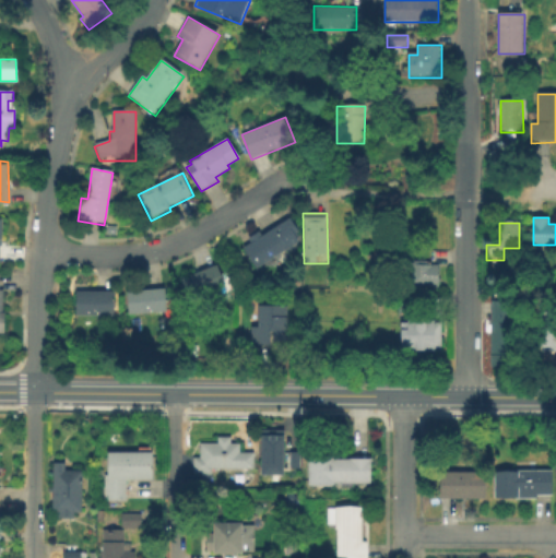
[(257,270),(243,248),(274,227),(288,248),(257,270)]
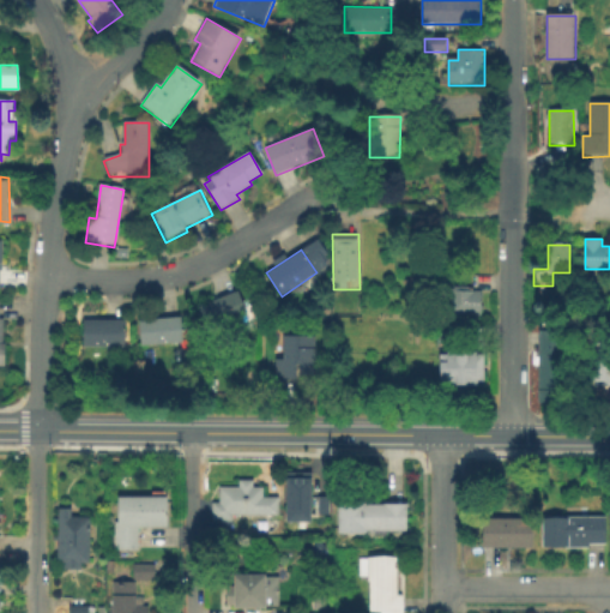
[(482,319),(450,319),(450,289),(482,289),(482,319)]
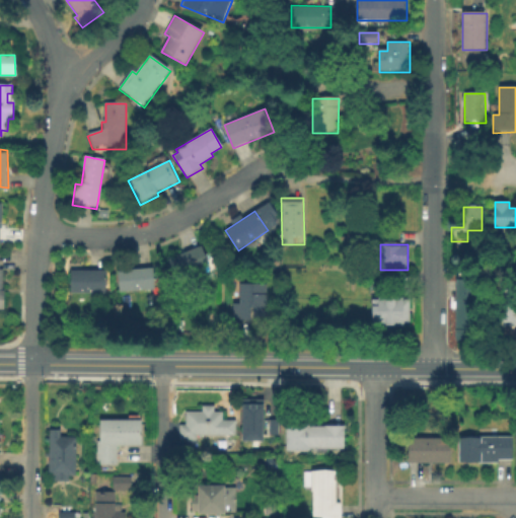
[(175,279),(167,260),(202,245),(210,265),(175,279)]
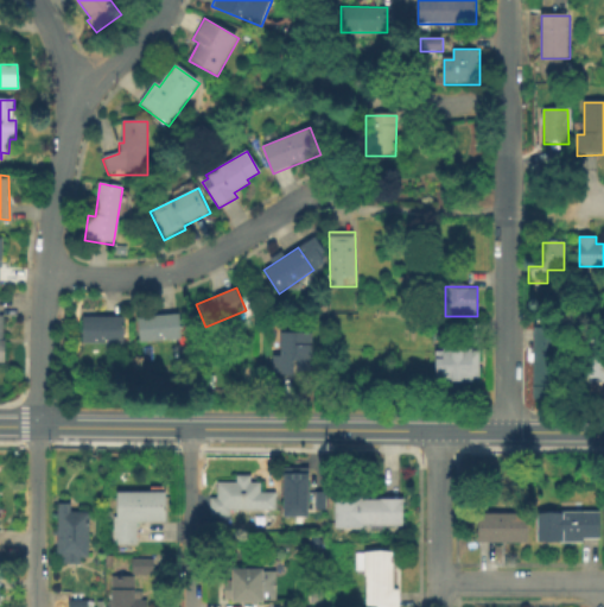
[(140,343),(138,317),(180,315),(182,340),(140,343)]
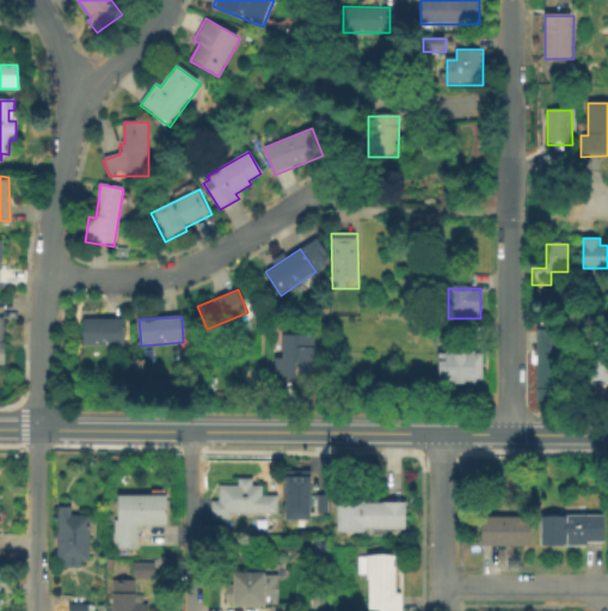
[(126,346),(84,347),(84,319),(126,319),(126,346)]
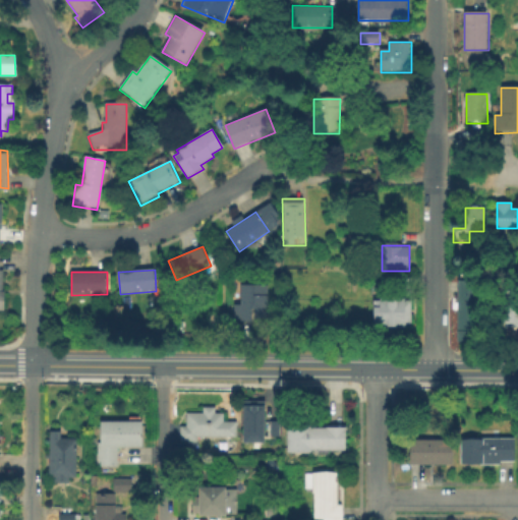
[(233,329),(233,306),(241,306),(241,287),(267,287),(266,330),(233,329)]
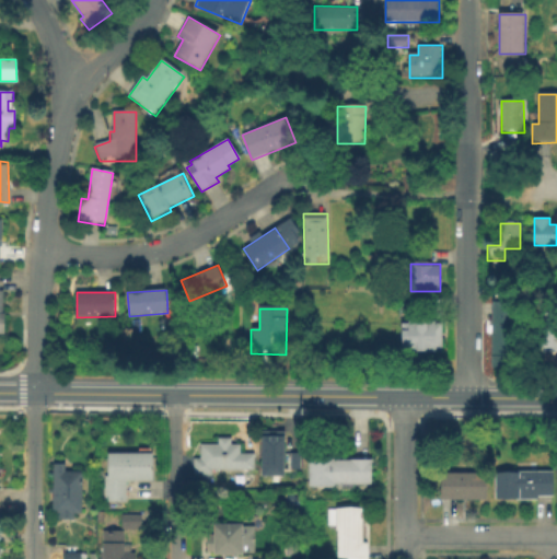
[(490,370),(491,310),(517,310),(515,370),(490,370)]
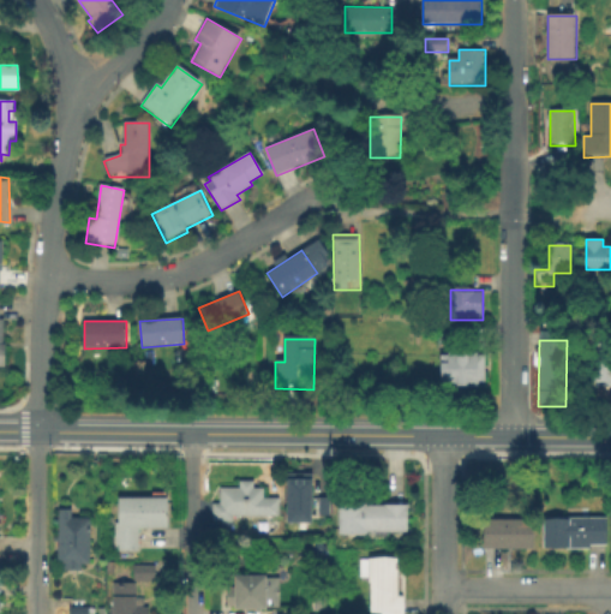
[(485,382),(478,382),(478,388),(447,387),(448,382),(439,382),(441,356),(447,356),(447,351),(485,352),(485,382)]
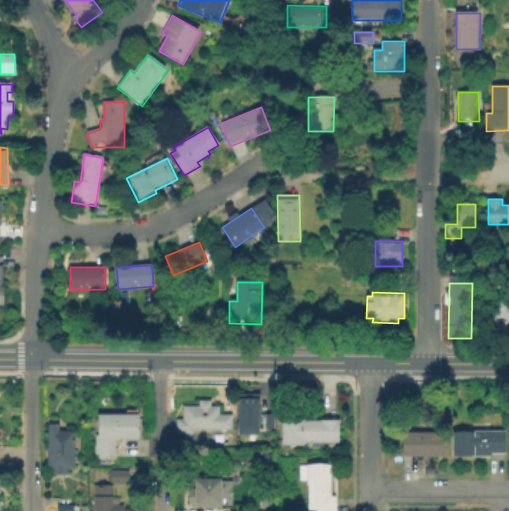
[(508,324),(493,324),(493,294),(508,294),(508,324)]
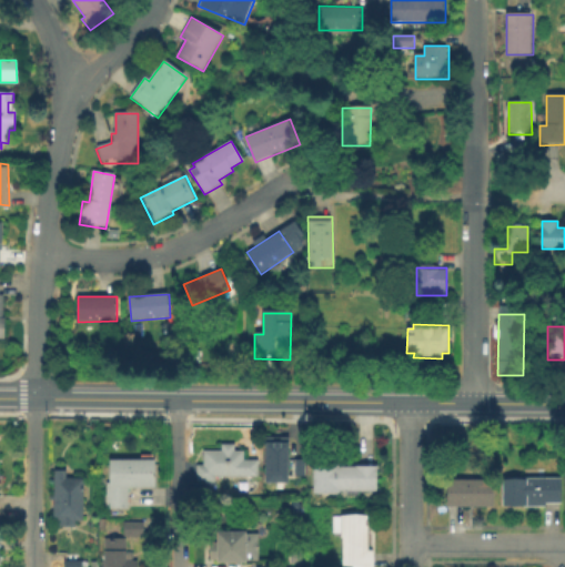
[(264,481),(288,481),(288,435),(264,435),(264,481)]
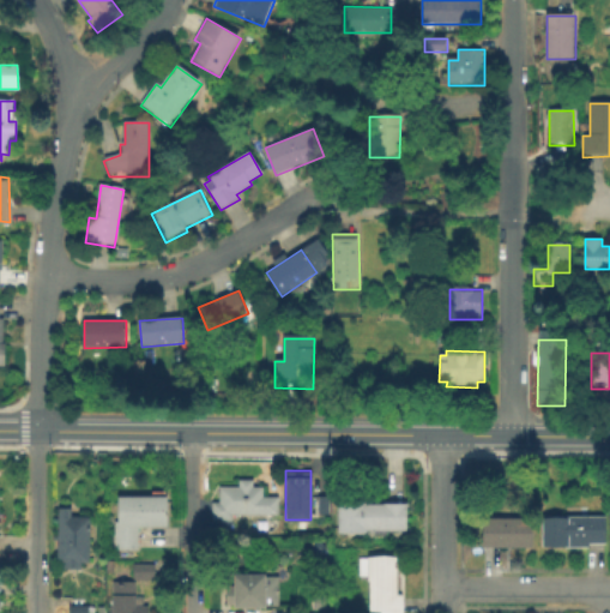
[(278,532),(255,532),(255,521),(264,521),(264,515),(231,515),(231,521),(212,521),(212,502),(219,502),(219,486),(239,486),(239,479),(253,479),(253,486),(263,486),(263,497),(278,497),(278,515),(270,515),(270,520),(278,520),(278,532)]
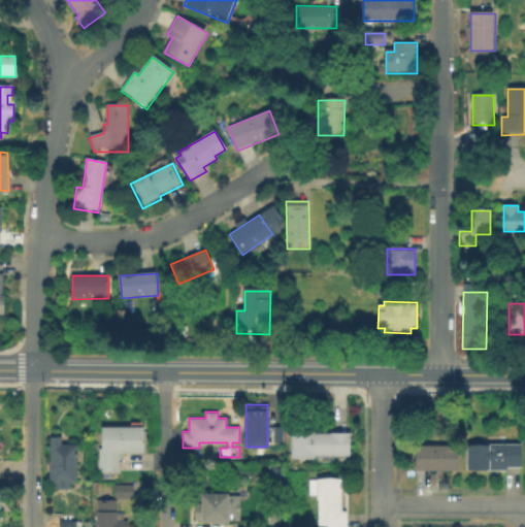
[(119,471),(98,471),(98,448),(102,448),(102,427),(131,427),(131,422),(145,422),(145,453),(118,453),(119,471)]
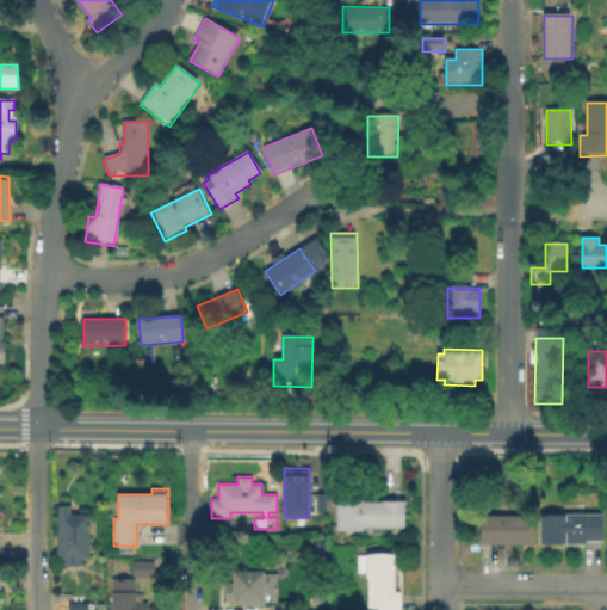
[(316,491),(328,491),(327,510),(316,510),(316,491)]
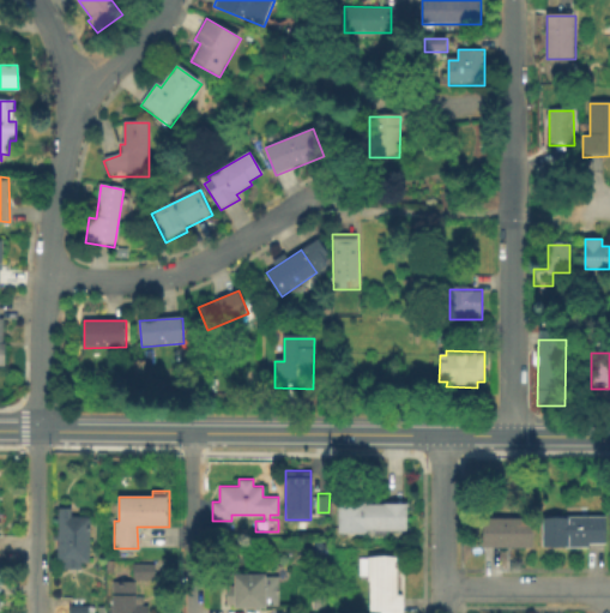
[(408,530),(391,530),(391,540),(373,540),(373,529),(363,529),(363,535),(338,535),(338,503),(408,502),(408,530)]
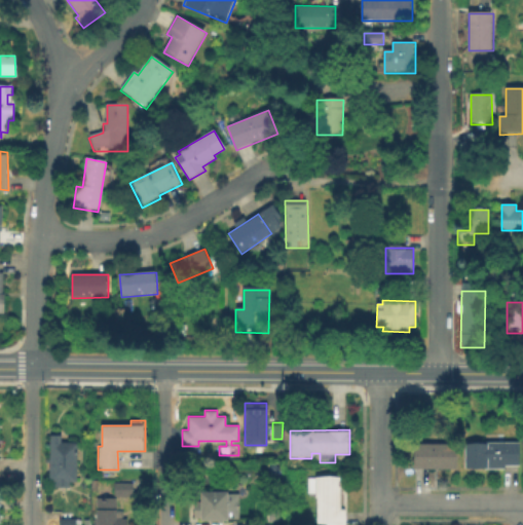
[(77,482),(69,482),(69,487),(53,486),(53,480),(49,480),(49,435),(62,435),(62,442),(77,442),(77,482)]
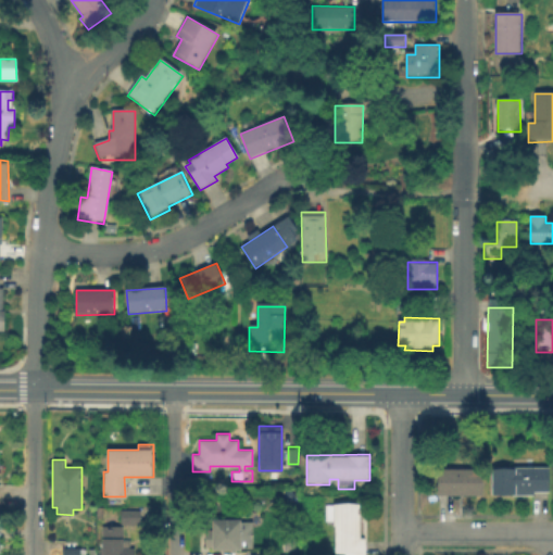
[(491,494),(492,466),(550,467),(549,492),(533,491),(533,495),(491,494)]
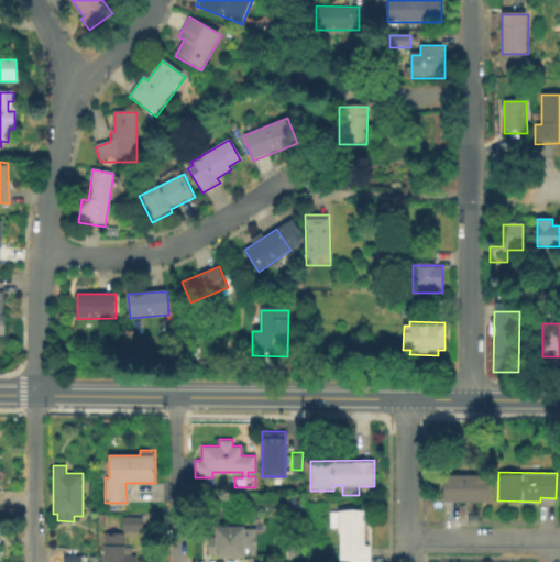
[(489,500),(442,499),(443,474),(490,474),(489,500)]
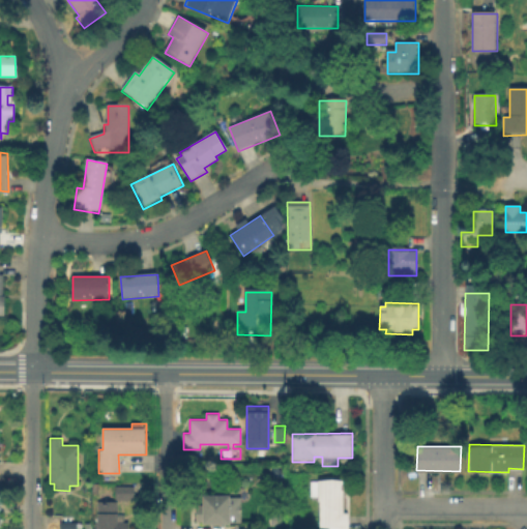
[(348,528),(329,528),(319,528),(319,479),(341,479),(341,490),(343,490),(343,512),(348,512),(348,528)]
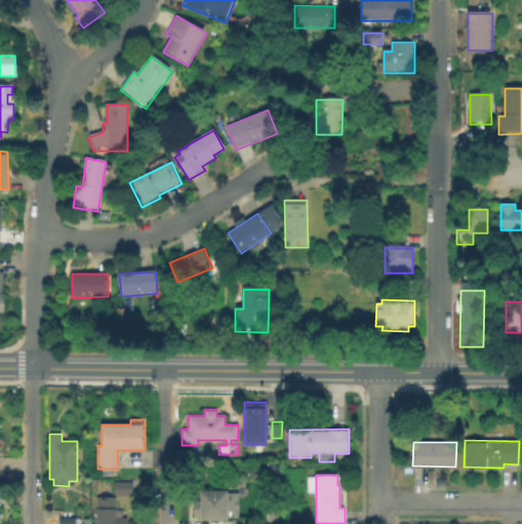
[(114,494),(115,481),(132,482),(132,494),(114,494)]
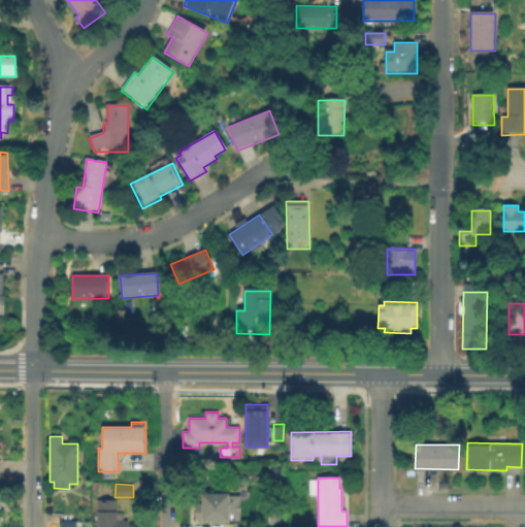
[(201,522),(201,519),(195,519),(195,503),(201,503),(201,493),(229,493),(229,522),(201,522)]
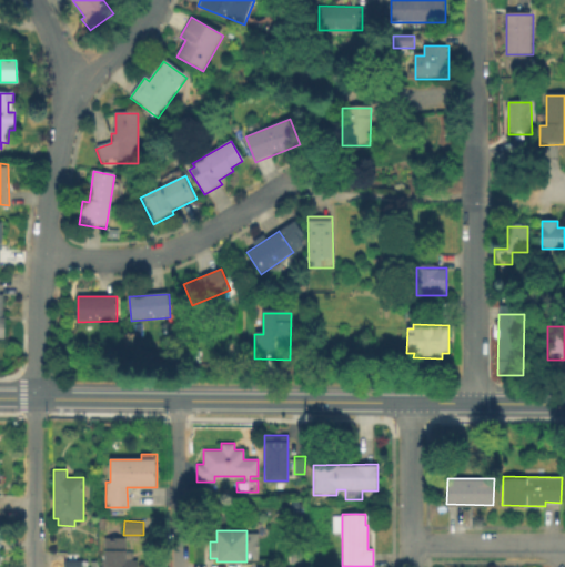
[(138,566),(104,566),(104,537),(125,537),(125,550),(132,550),(132,560),(138,560),(138,566)]
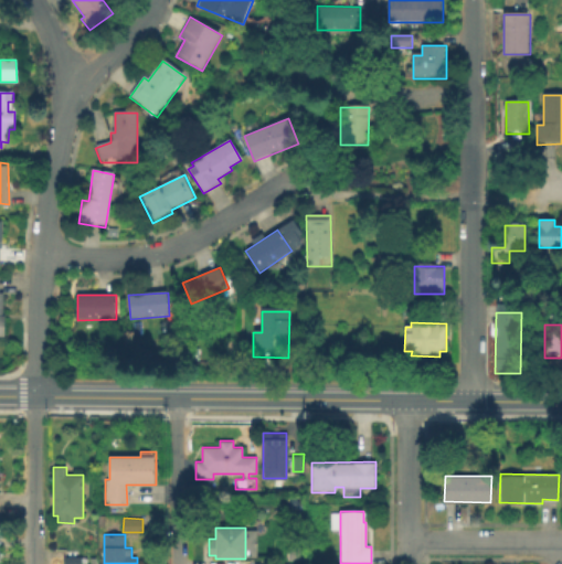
[(288,562),(288,545),(303,545),(303,562),(288,562)]
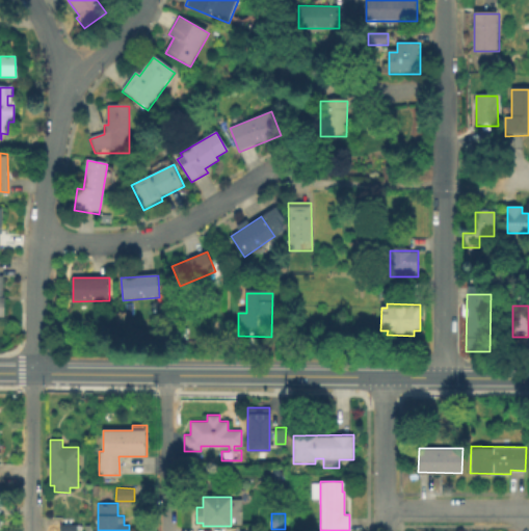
[(59,530),(76,530),(77,522),(60,523),(59,530)]
